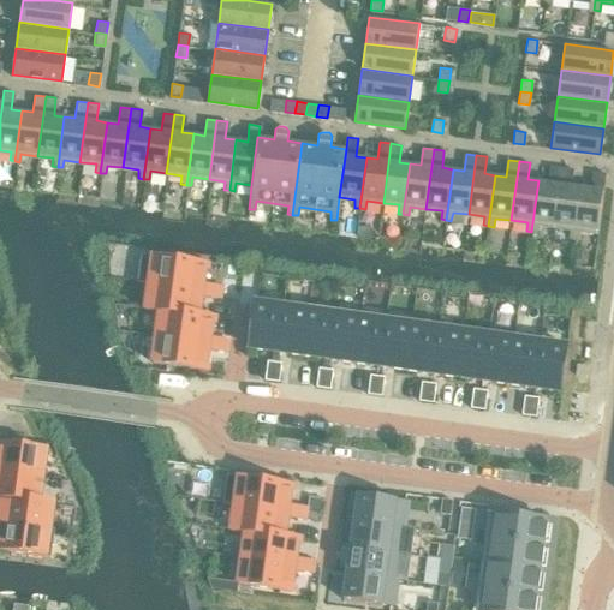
[(538,180),(531,232),(536,233),(538,225),(554,226),(562,167),(552,166),(549,183),(538,180)]
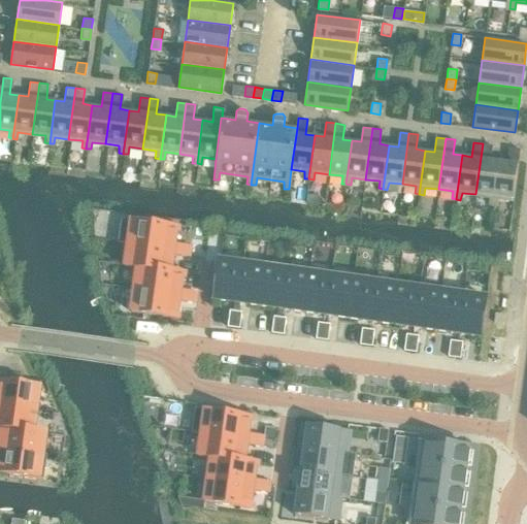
[(483,143),(475,194),(489,196),(489,203),(493,204),(499,160),(490,159),(491,144),(483,143)]
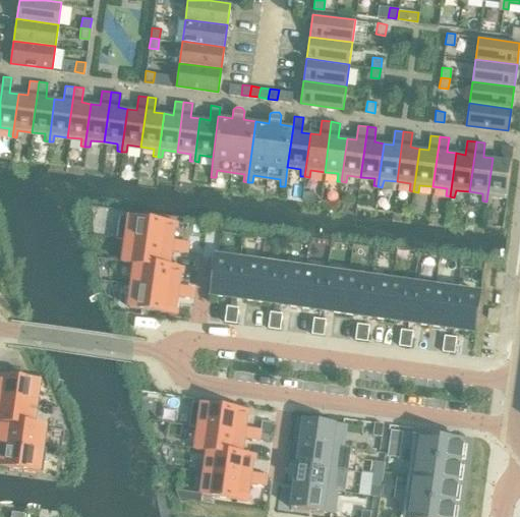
[(493,158),(486,202),(490,202),(492,194),(506,196),(513,147),(504,146),(502,160),(493,158)]
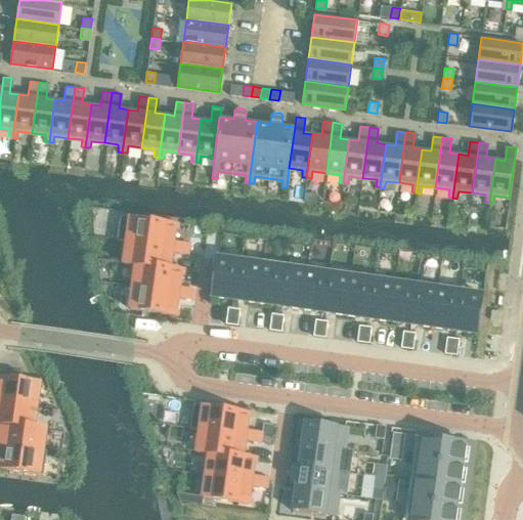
[(120,214),(117,236),(172,245),(173,240),(176,222),(120,214)]
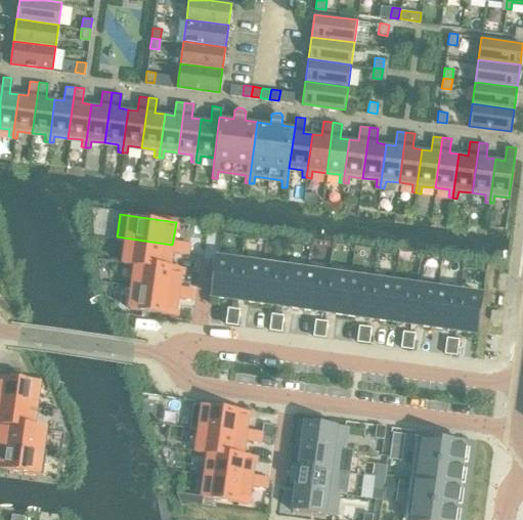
[(172,250),(172,245),(117,236),(117,239),(127,240),(124,260),(181,268),(182,267),(170,265),(172,250)]
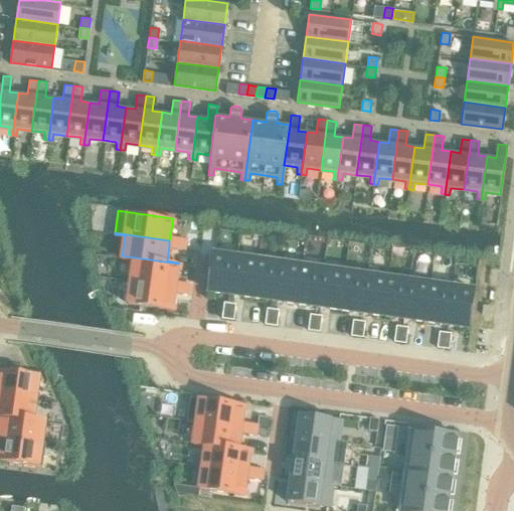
[(169,245),(176,246),(178,236),(170,235),(169,240),(169,245)]
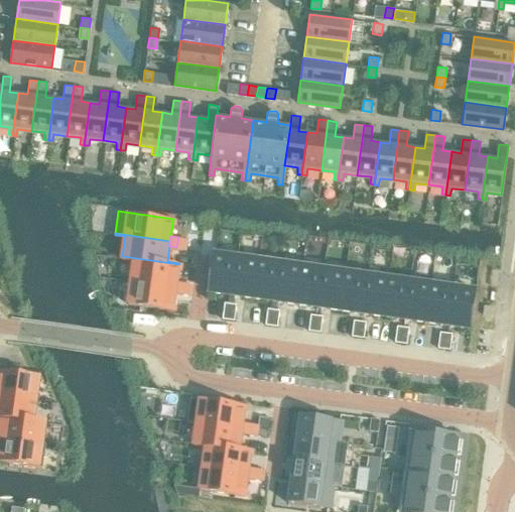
[(184,248),(185,238),(178,237),(176,247),(184,248)]
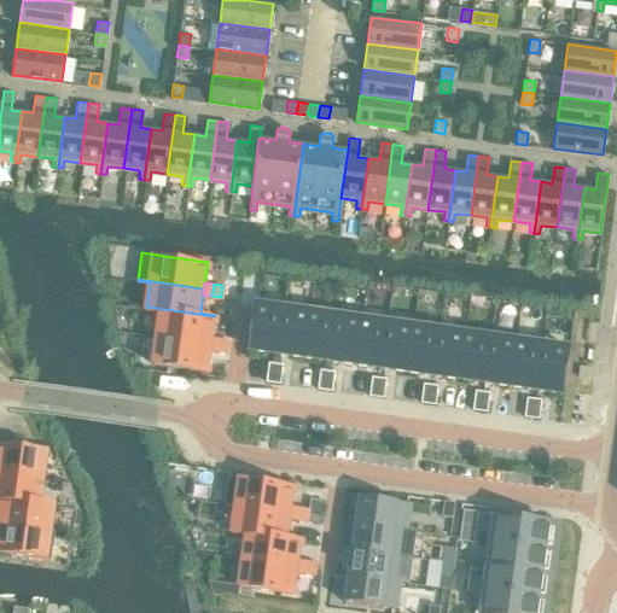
[(250,348),(277,351),(284,305),(256,301),(256,303),(250,348)]
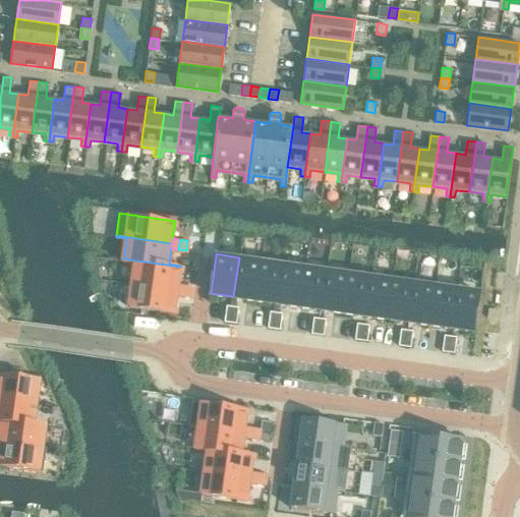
[(261,261),(239,257),(233,296),(255,299),(261,261)]
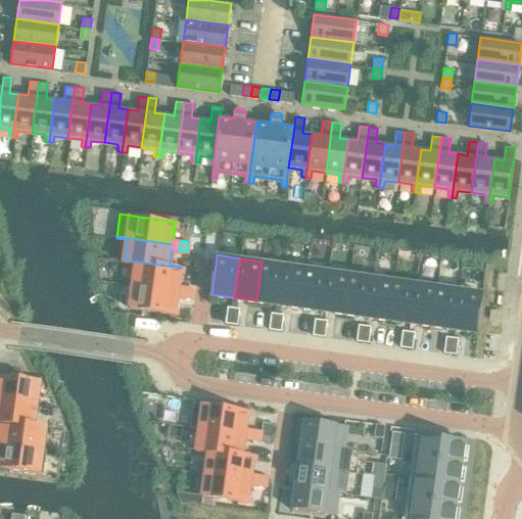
[(178,290),(179,285),(181,268),(124,260),(124,262),(135,264),(133,284),(178,290)]
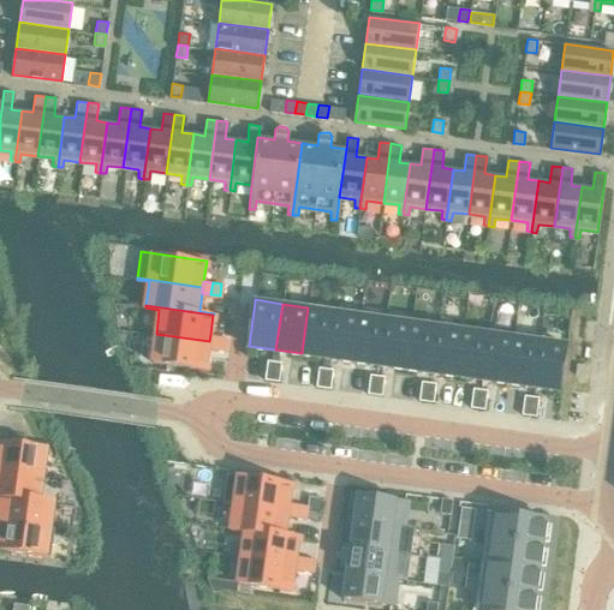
[(308,308),(302,353),(327,357),(333,311),(308,308)]
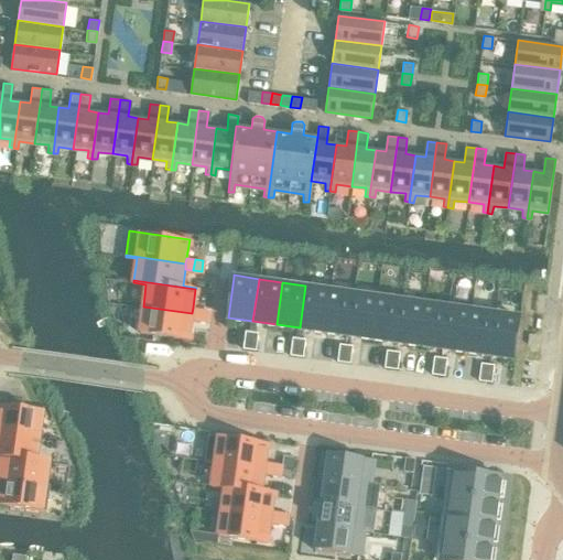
[(300,327),(323,331),(329,289),(305,286),(300,327)]
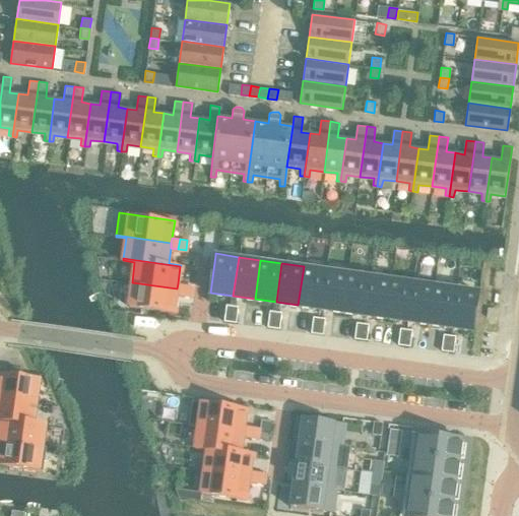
[(298,305),(320,308),(325,269),(304,266),(298,305)]
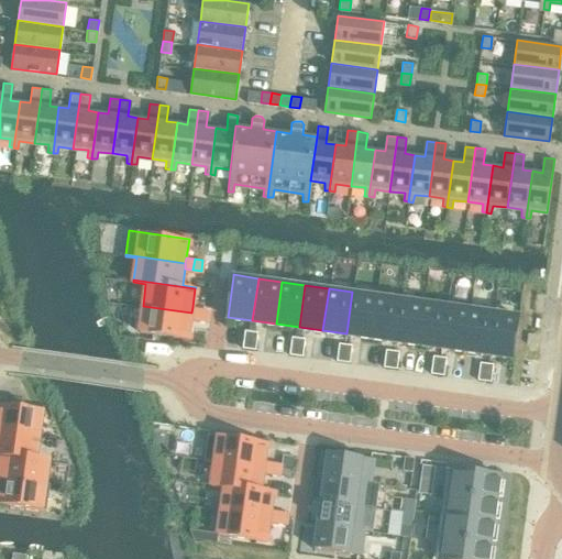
[(376,295),(352,292),(346,333),(370,337),(376,295)]
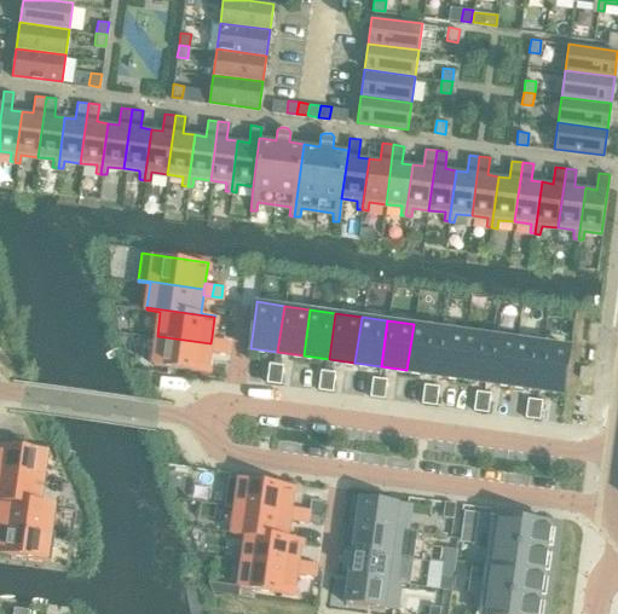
[(439,328),(414,324),(406,370),(433,374),(439,328)]
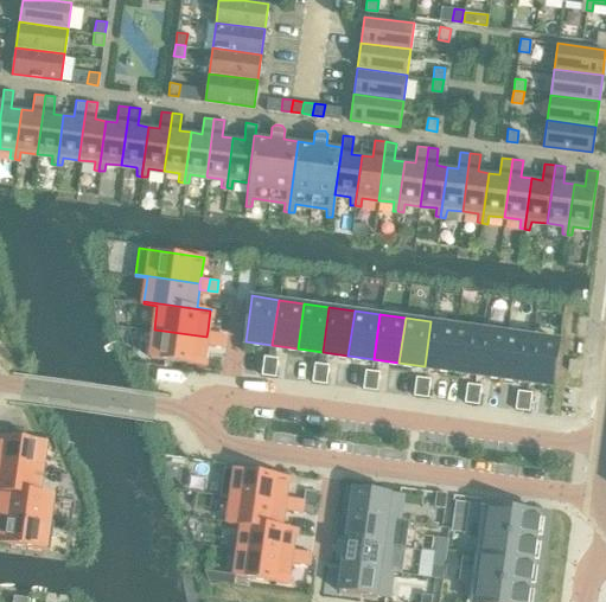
[(450,370),(457,325),(431,321),(425,366),(450,370)]
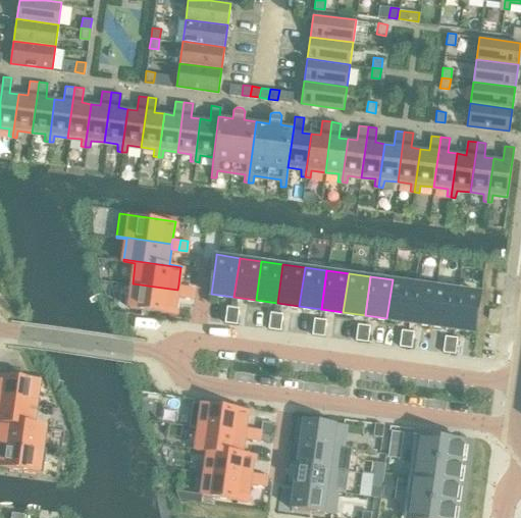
[(393,279),(386,318),(409,321),(414,282),(393,279)]
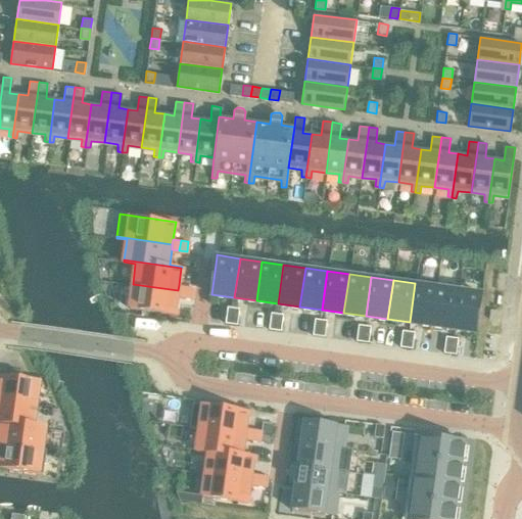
[(415,283),(410,322),(431,325),(436,286),(415,283)]
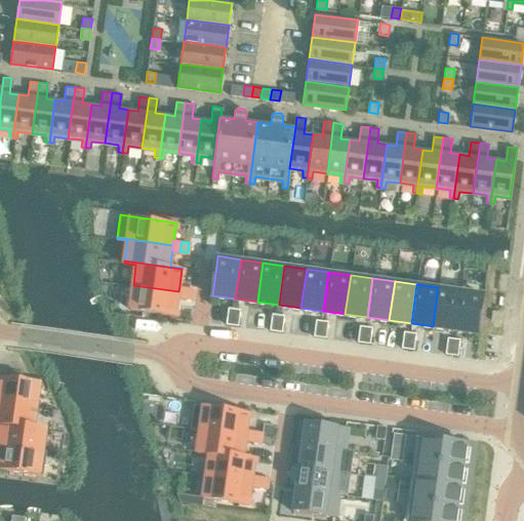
[(133,285),(130,308),(175,314),(178,296),(178,291),(133,285)]
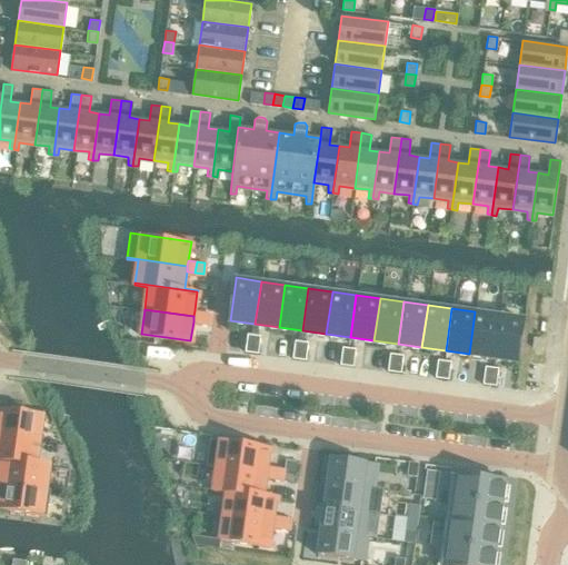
[(201,323),(202,311),(195,310),(193,316),(193,321),(201,323)]
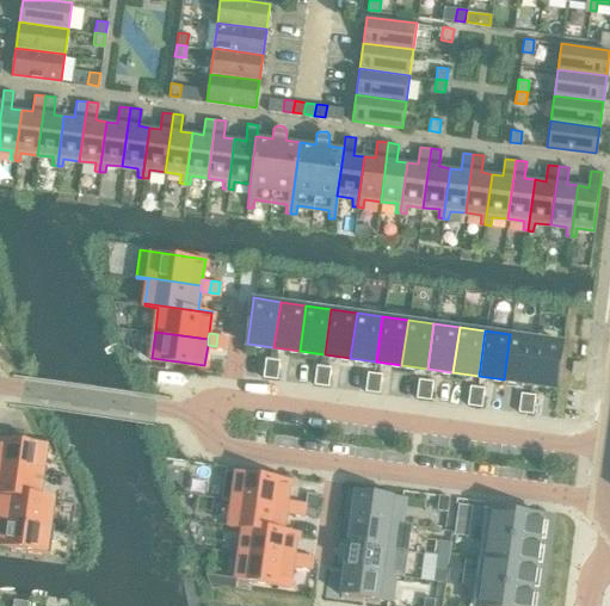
[(227,335),(217,334),(216,346),(226,347),(227,335)]
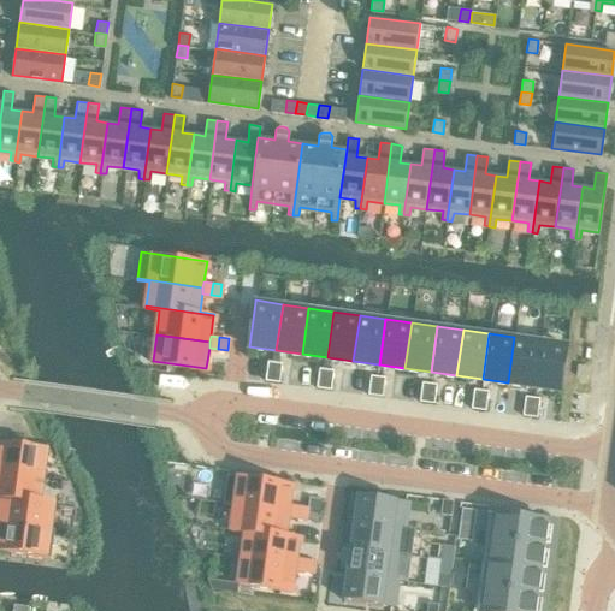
[(508,383),(534,386),(540,340),(514,337),(508,383)]
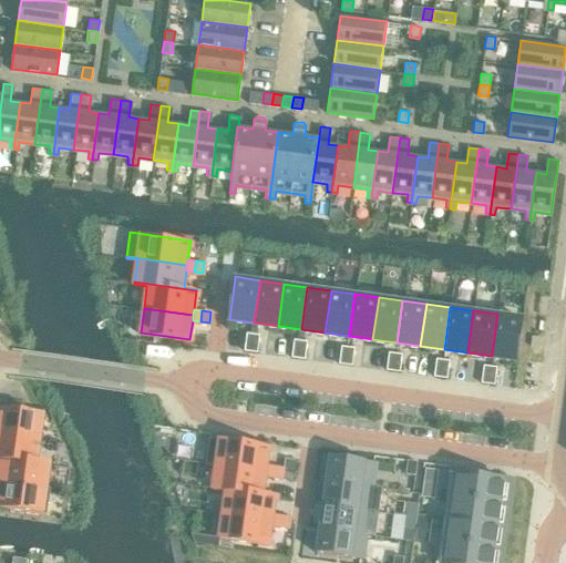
[(522,317),(497,314),(492,356),(516,359),(522,317)]
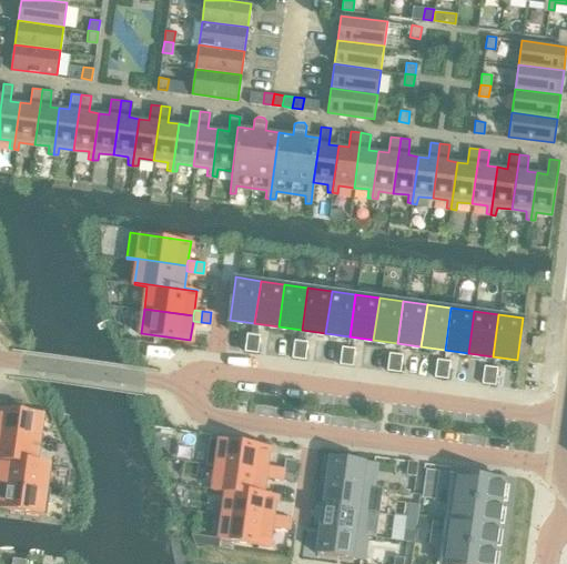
[(246,331),(245,340),(259,342),(260,333),(246,331)]
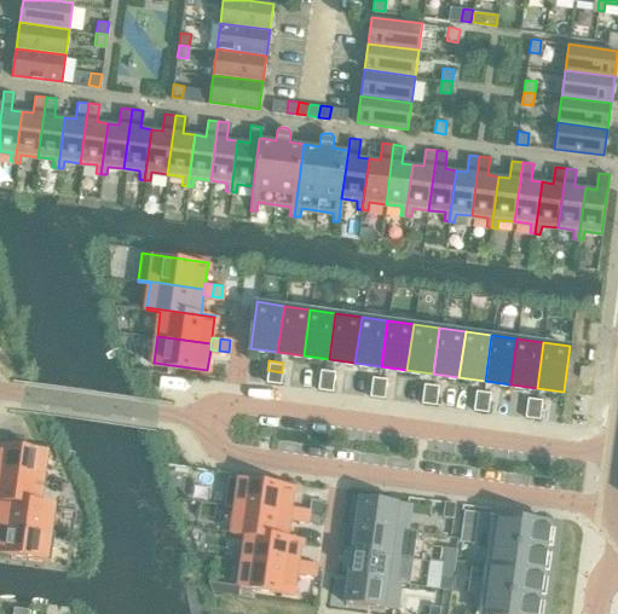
[(334,380),(335,370),(321,368),(319,377),(334,380)]
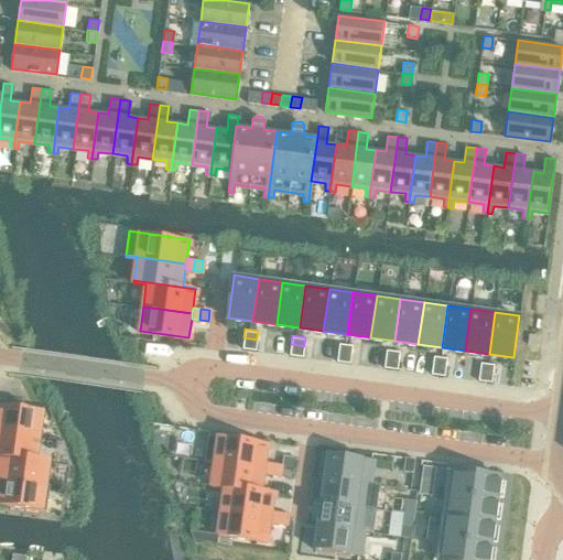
[(256,348),(257,340),(244,337),(242,346),(256,348)]
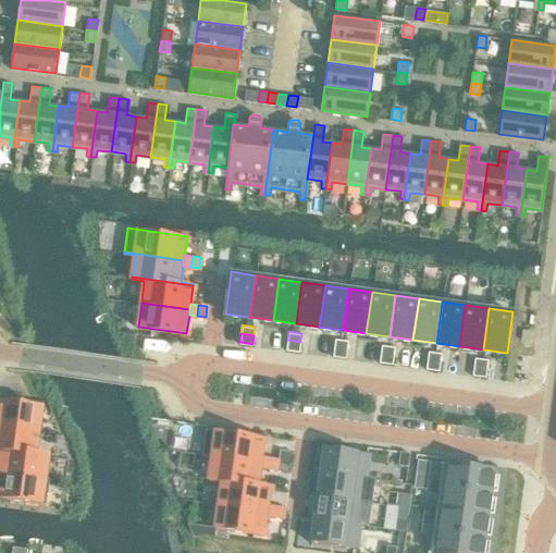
[(334,346),(347,348),(348,340),(335,338),(334,346)]
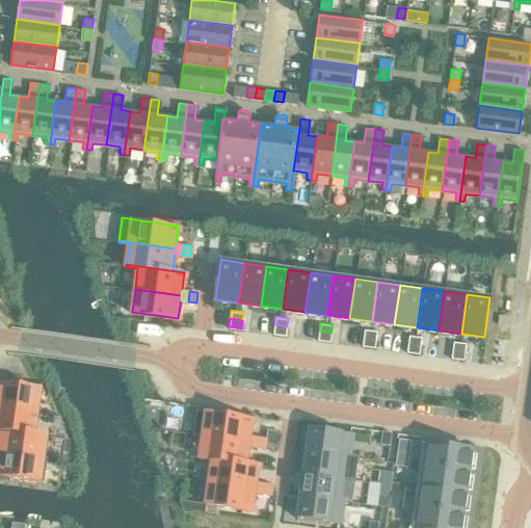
[(274,324),(273,333),(286,335),(287,326),(274,324)]
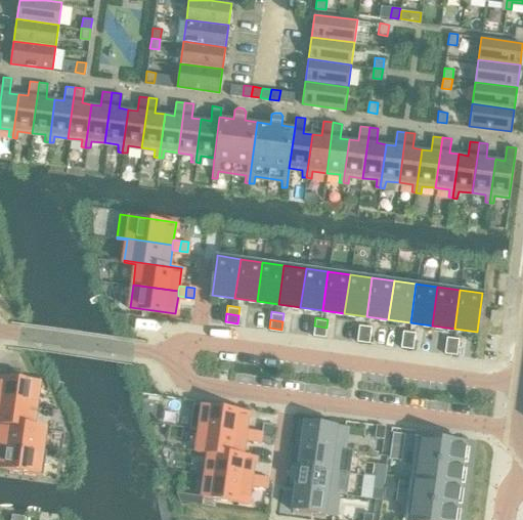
[(358,323),(357,332),(369,333),(372,325),(358,323)]
